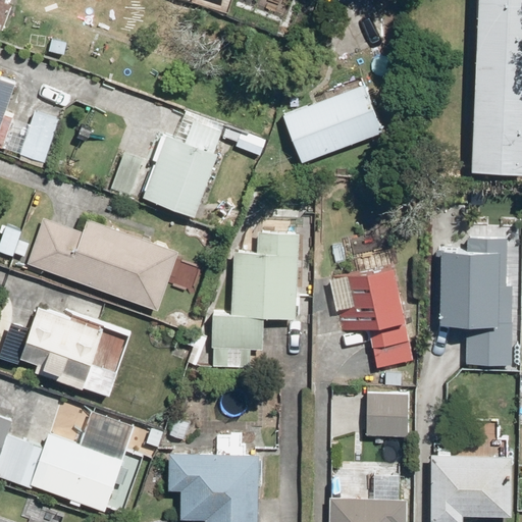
[(19,0),(0,0),(0,21),(3,23),(11,25),(19,0)]
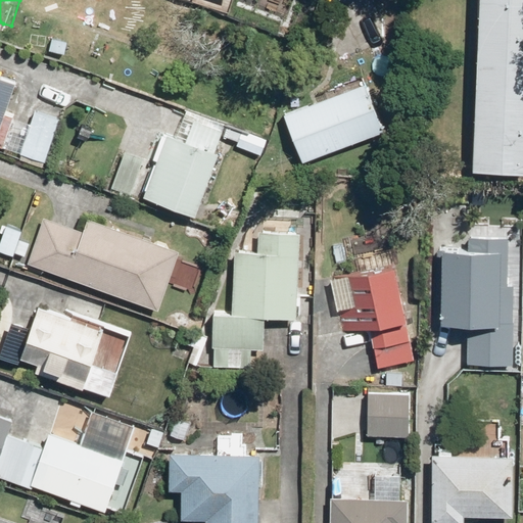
[(522,0),(478,0),(471,174),(522,176),(522,0)]
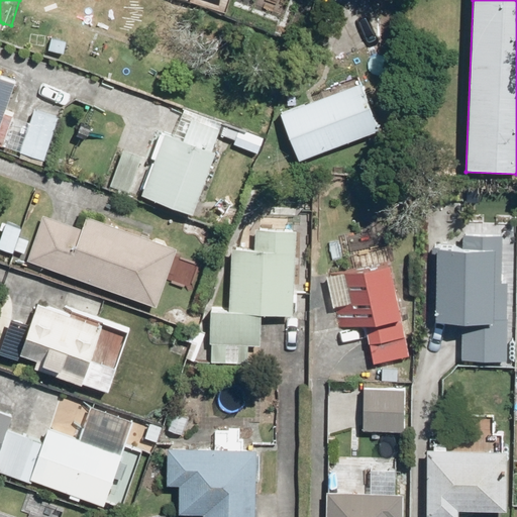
[(0,137),(19,82),(0,75),(0,137)]
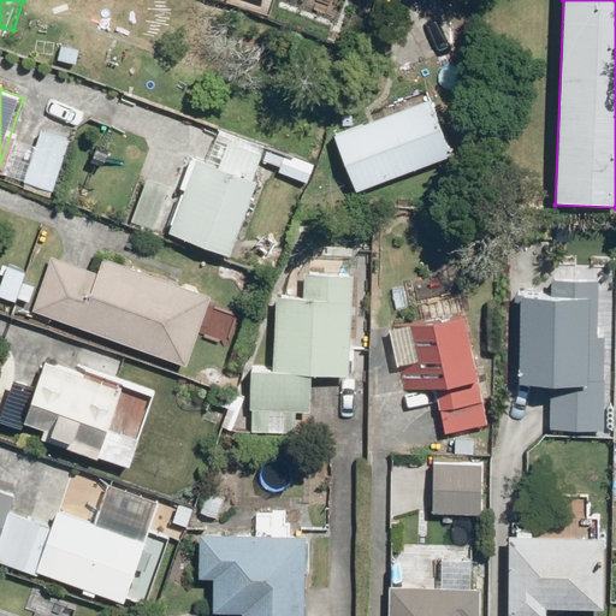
[(434,100),(333,138),(354,193),(455,155),(434,100)]
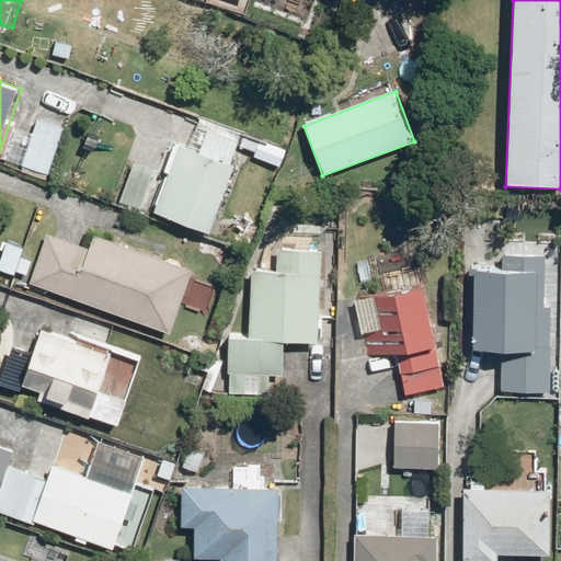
[(68,124),(42,114),(24,161),(52,170),(68,124)]
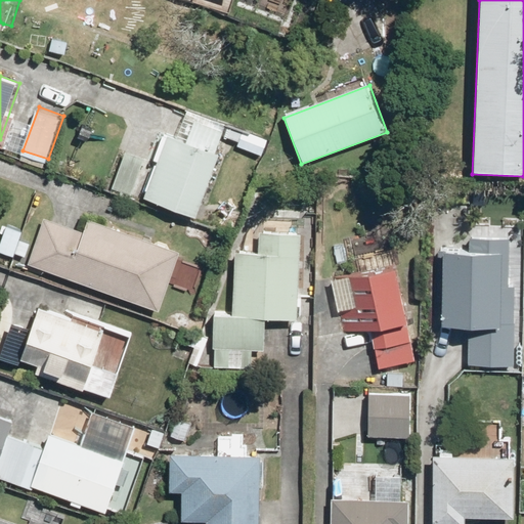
[(227,150),(223,149),(229,133),(241,137),(245,126),(193,106),(183,134),(174,131),(151,189),(205,209),(227,150)]
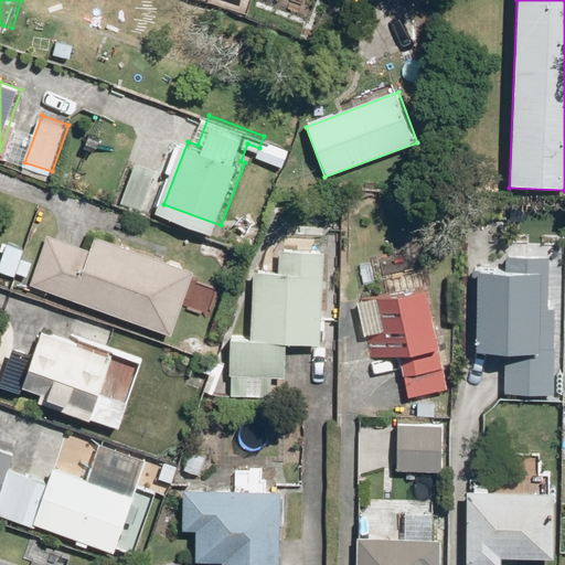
[(161,168),(138,159),(124,199),(148,206),(161,168)]
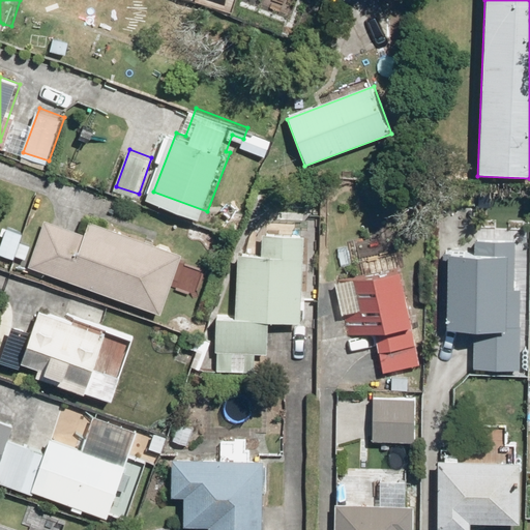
[(266,246),(243,245),(240,313),(222,312),(221,348),(223,348),(222,365),(259,367),(260,350),(275,350),(277,316),(311,318),(315,216),(268,214),(266,246)]
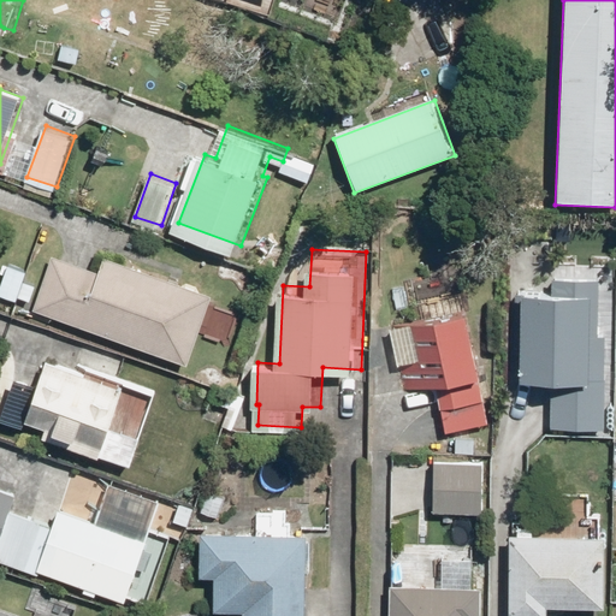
[(199,359),(220,289),(110,255),(105,270),(58,255),(41,309),(199,359)]
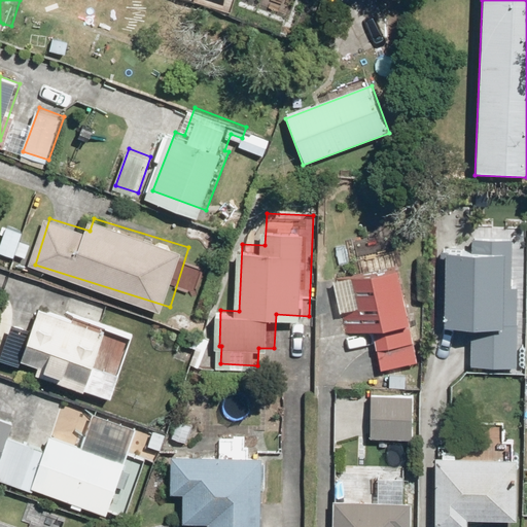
[(21,242),(23,234),(7,230),(0,252),(0,253),(16,259),(18,256),(25,258),(29,244),(21,242)]
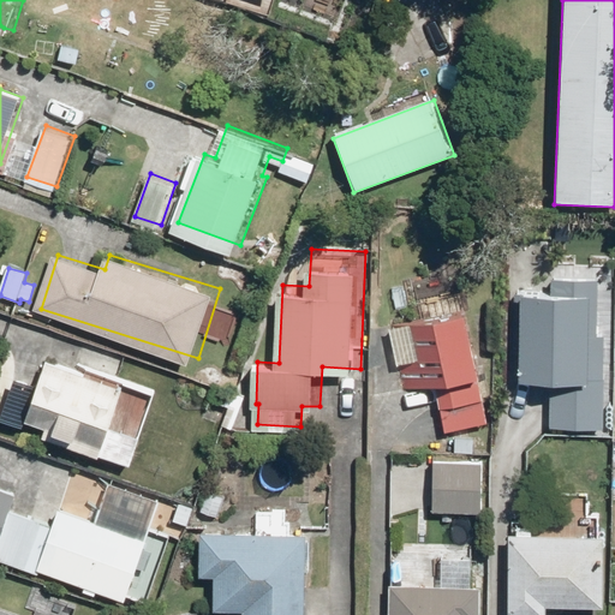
[(598,334),(599,280),(551,280),(551,292),(521,292),(520,380),(542,380),(542,433),(605,433),(605,334),(598,334)]
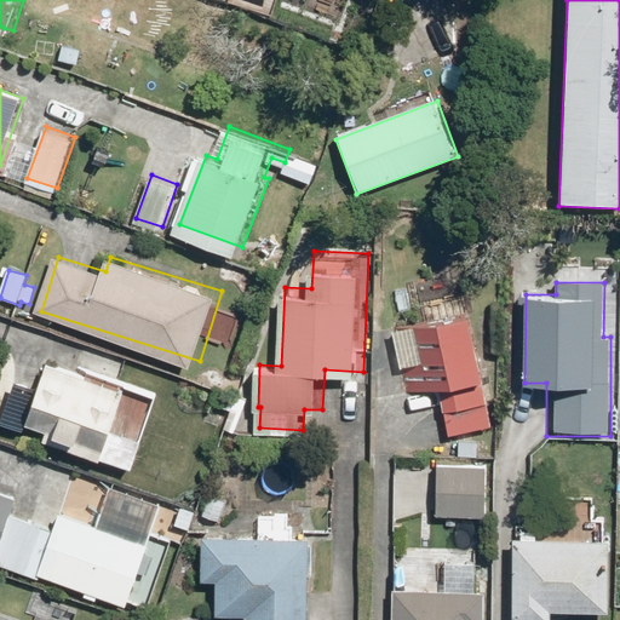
[(445,440),(488,430),(477,382),(484,379),(470,315),(388,334),(403,402),(435,395),(445,440)]
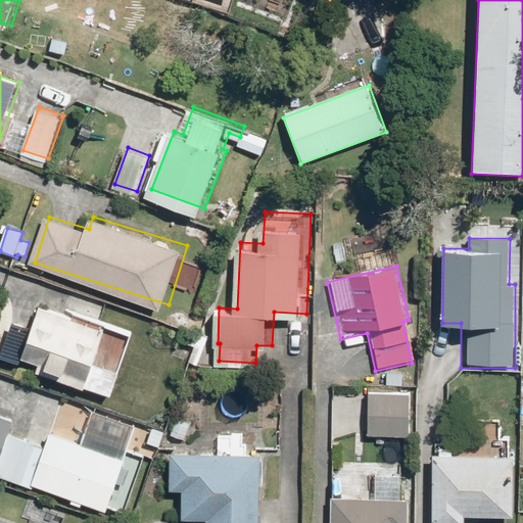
[(12,322),(1,353),(94,384),(113,326),(45,303),(36,330),(12,322)]
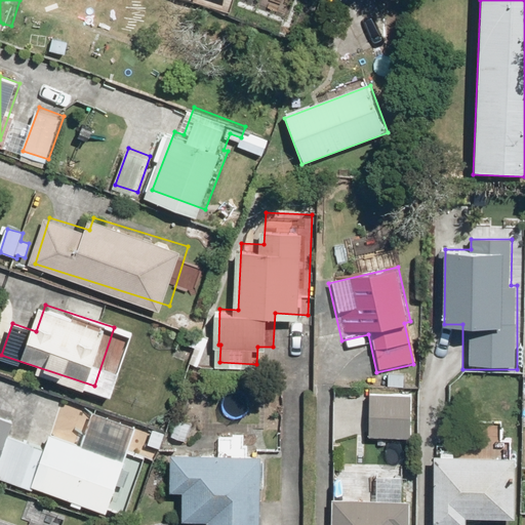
[(412,398),(368,398),(369,441),(412,441),(412,398)]
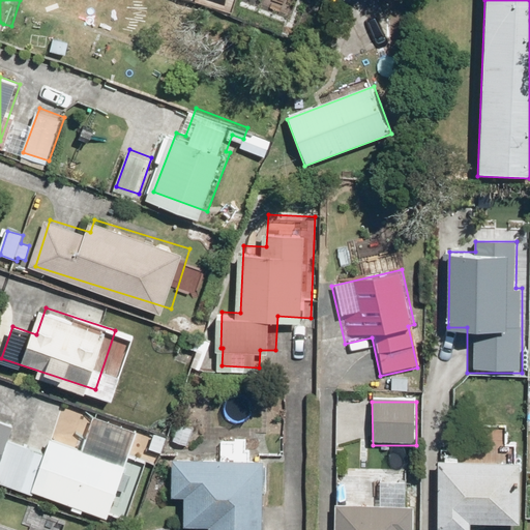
[(136,437),(91,421),(80,453),(50,443),(31,496),(106,522),(136,437)]
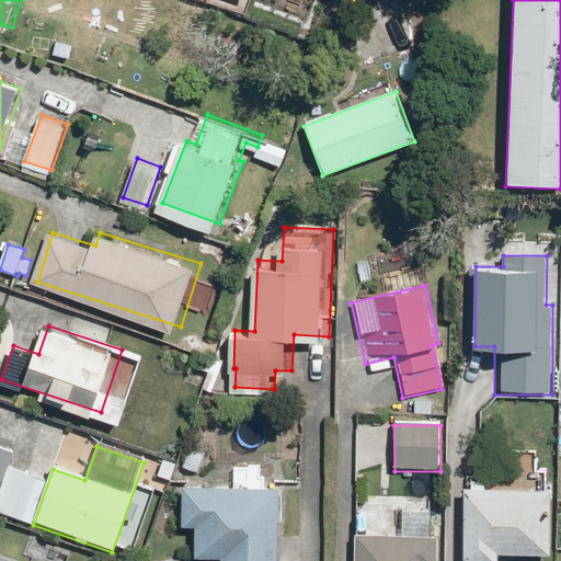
[(0,484),(12,451),(0,447),(0,484)]
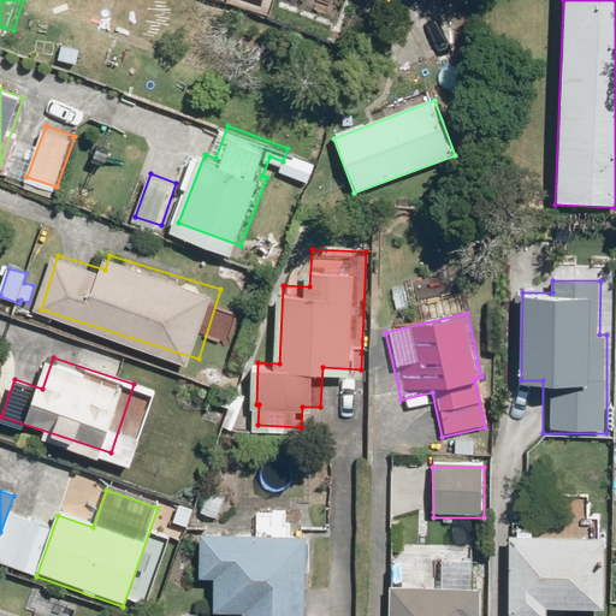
[(49,529),(12,516),(0,550),(0,562),(34,574),(49,529)]
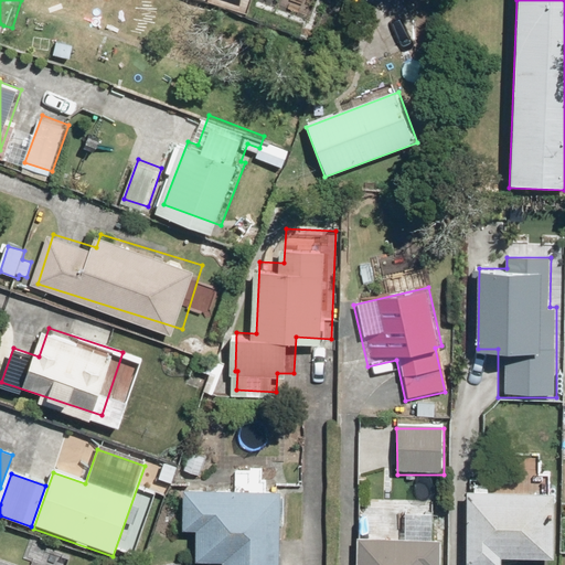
[(280,564),(281,493),(183,493),(183,533),(194,533),(194,564),(280,564)]
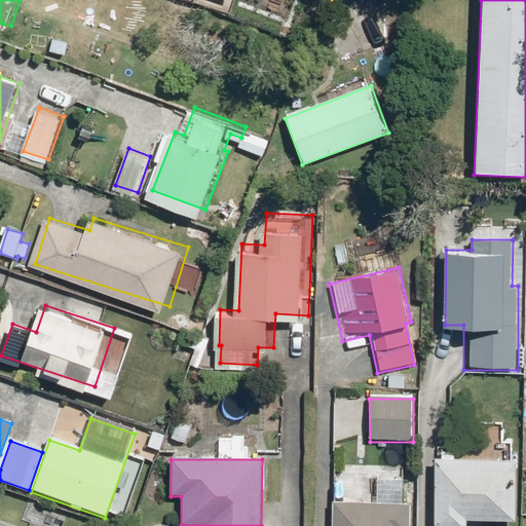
[(516,459),(430,459),(430,525),(463,525),(464,519),(516,519),(516,459)]
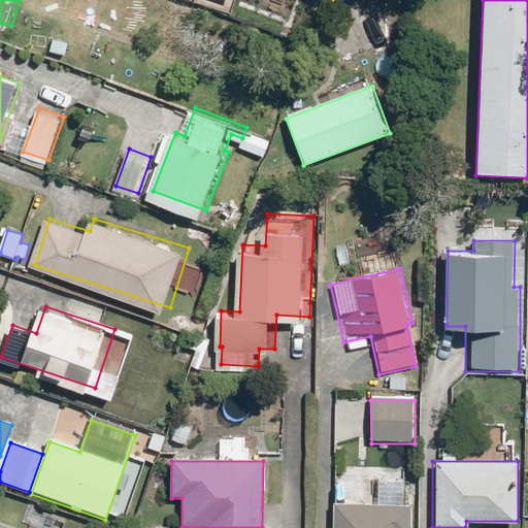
[(411,527),(411,507),(335,506),(334,527),(411,527)]
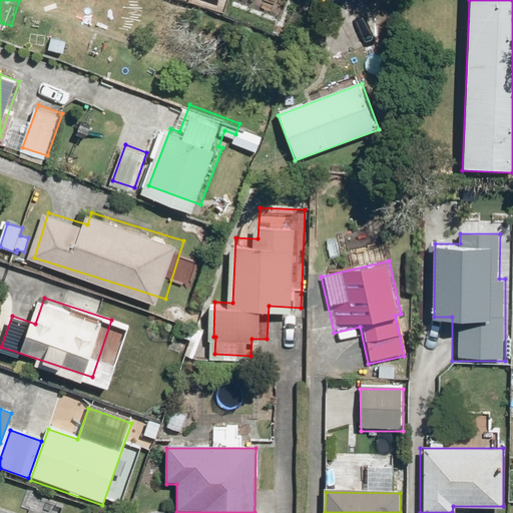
[(0,512),(51,512),(36,508),(35,512),(0,500),(0,512)]
